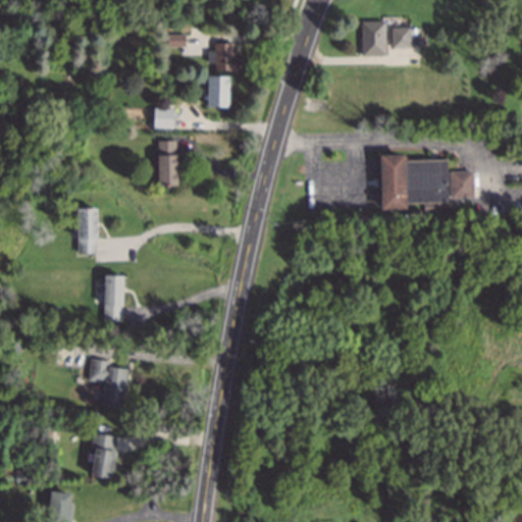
[(360,57),(385,57),(385,21),(360,21),(360,57)]
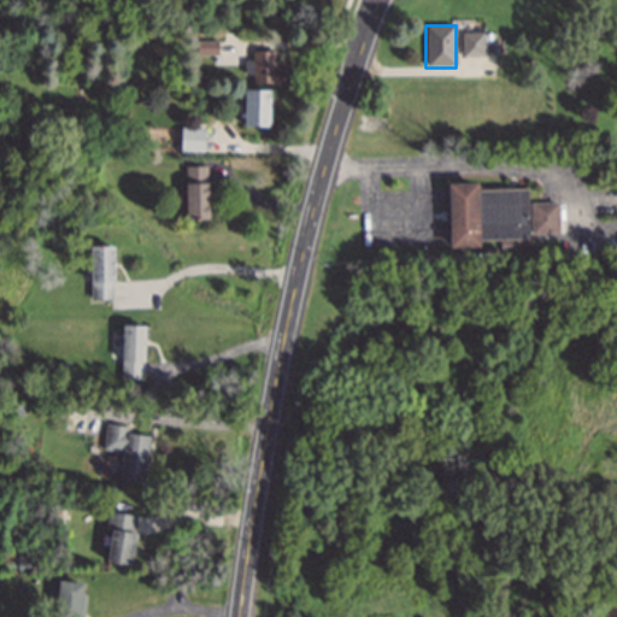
[(485,34),(462,34),(462,57),(485,57),(485,34)]
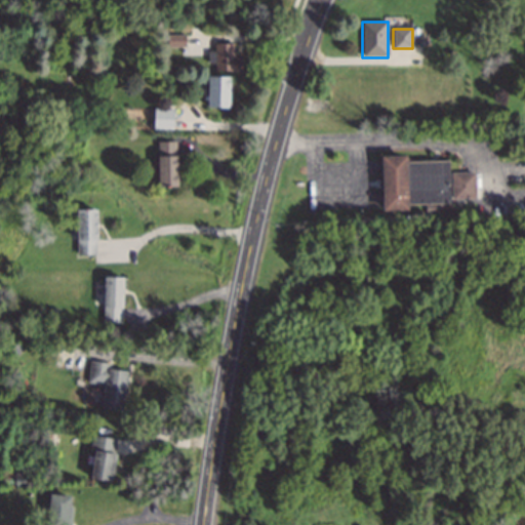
[(215,72),(242,72),(242,58),(236,58),(236,45),(215,45),(215,72)]
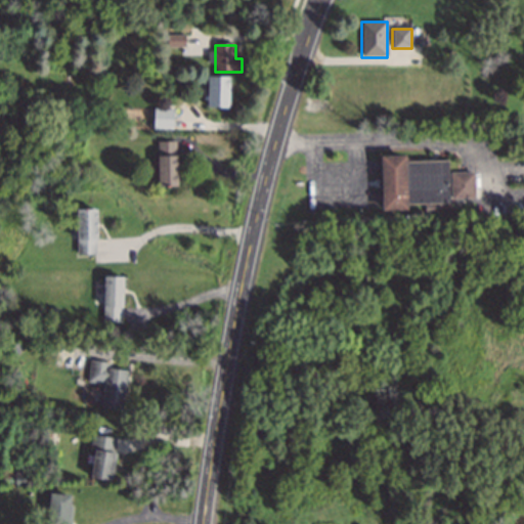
[(229,108),(229,78),(207,78),(207,108),(229,108)]
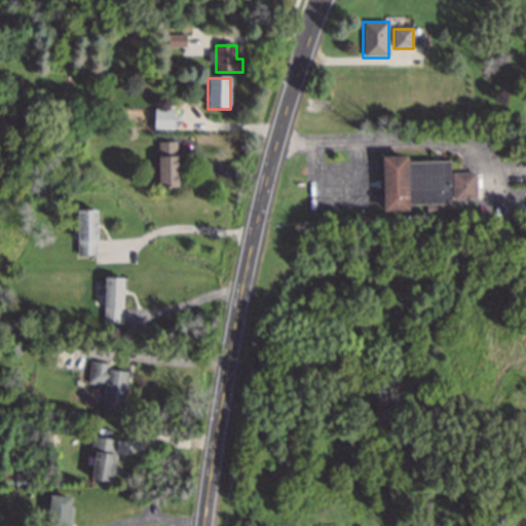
[(173,132),(173,111),(154,111),(154,132),(173,132)]
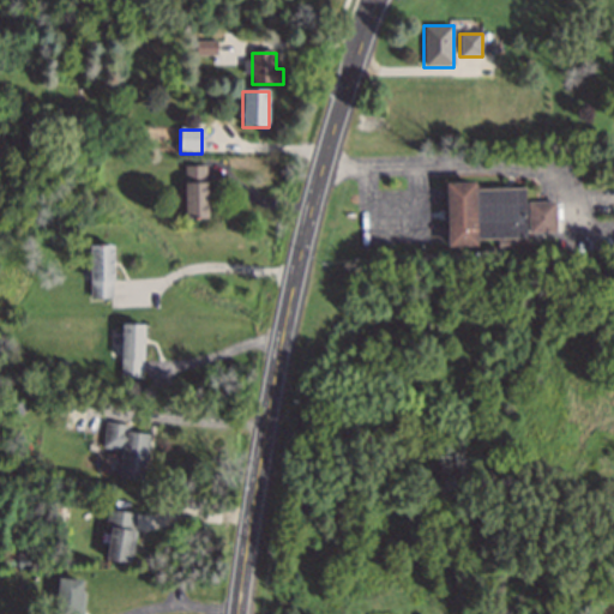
[(206,221),(206,167),(184,167),(184,221),(206,221)]
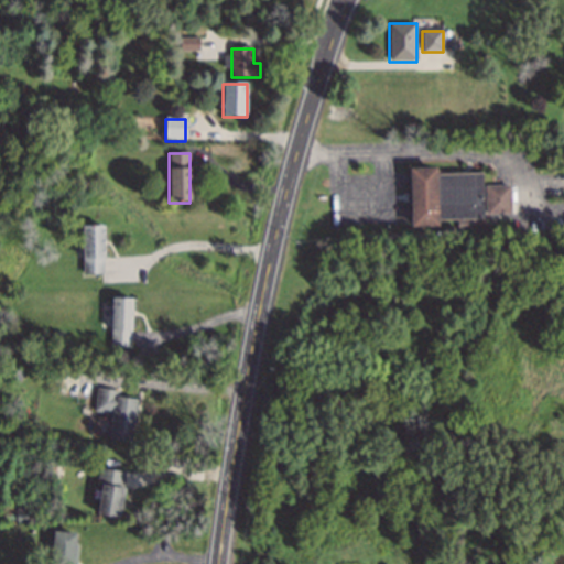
[(483,220),(483,215),(510,214),(510,186),(483,186),(483,173),(436,174),(436,169),(410,169),(411,227),(440,227),(438,220),(483,220)]
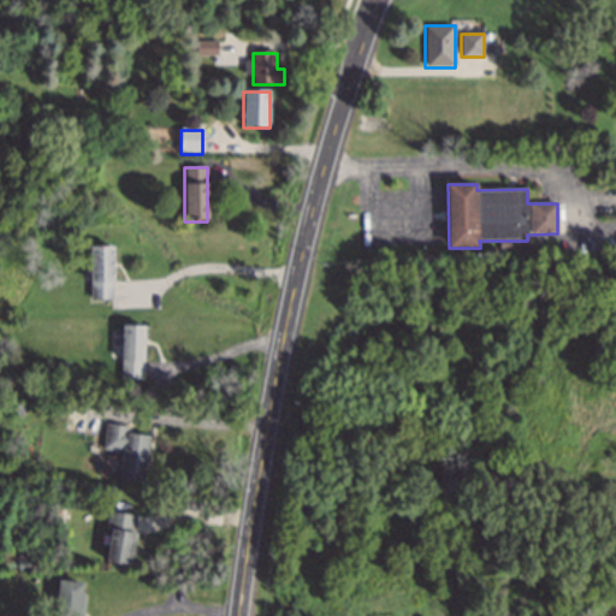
[(113,247),(90,247),(90,300),(113,300),(113,247)]
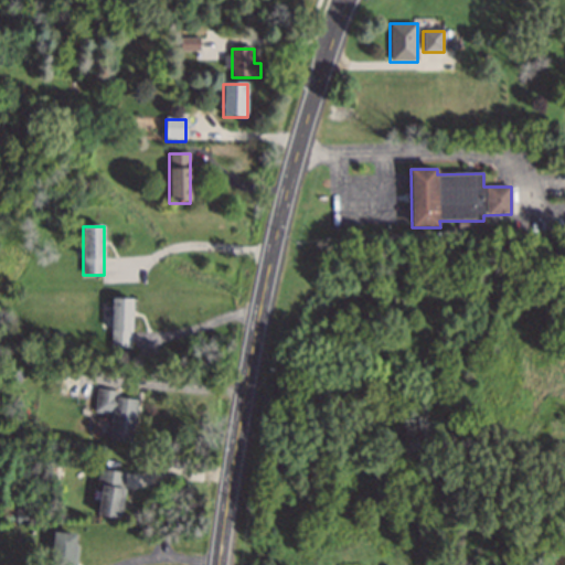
[(131,299),(112,299),(112,349),(131,349),(131,299)]
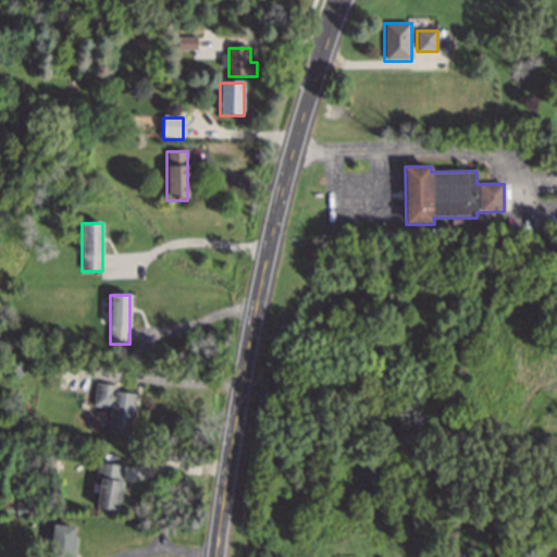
[(111,409),(108,434),(130,436),(135,391),(96,386),(94,407),(111,409)]
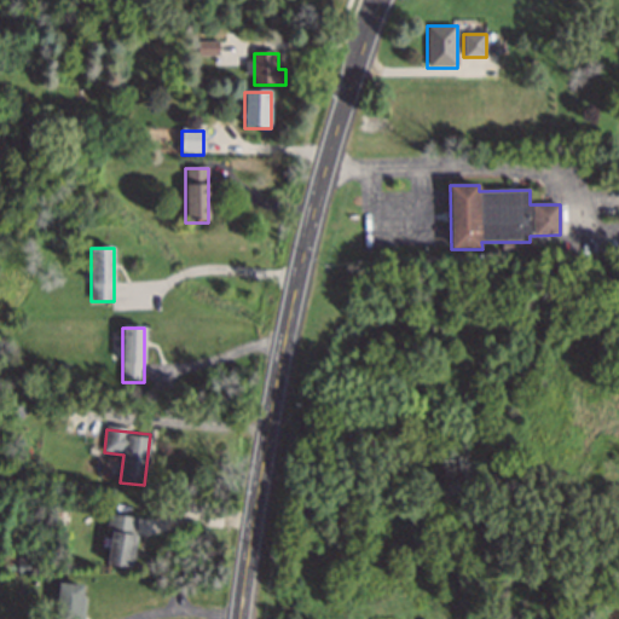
[(106,566),(133,568),(137,518),(110,515),(106,566)]
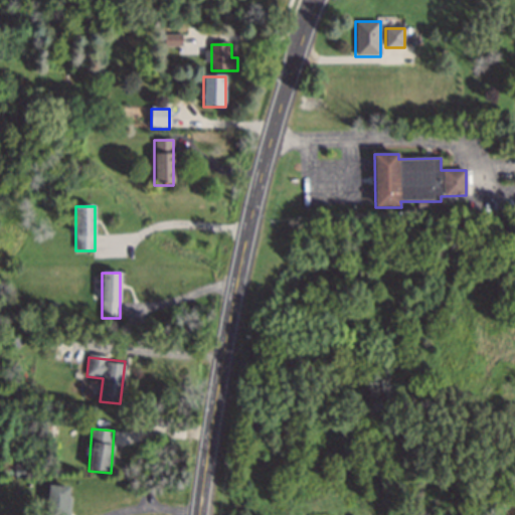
[(46,514),(69,514),(70,487),(47,486),(46,514)]
